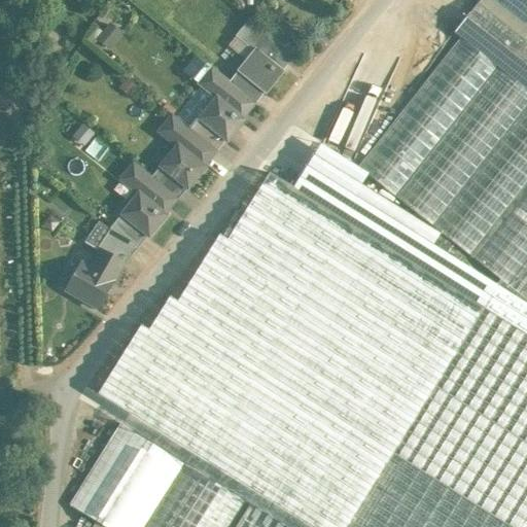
[(526,0),(499,0),(526,21),(526,13),(523,10),(526,4),(526,0)]
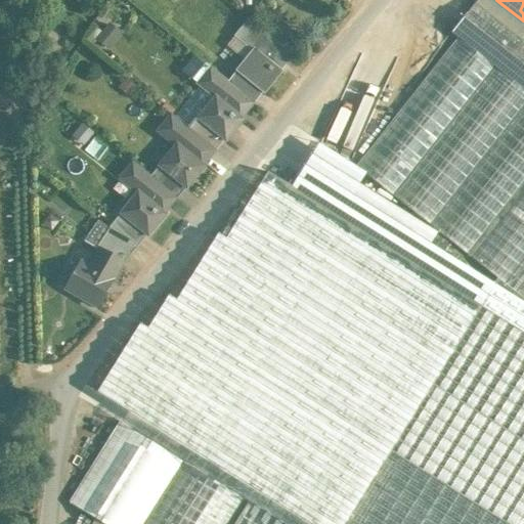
[(523,41),(475,2),(450,33),(457,38),(494,67),(523,90),(523,41)]
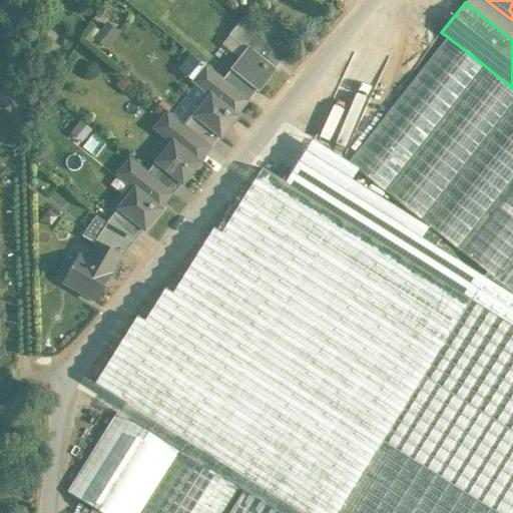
[(287,54),(242,19),(229,35),(246,49),(230,69),(255,89),(259,92),(277,70),(275,69),(287,54)]
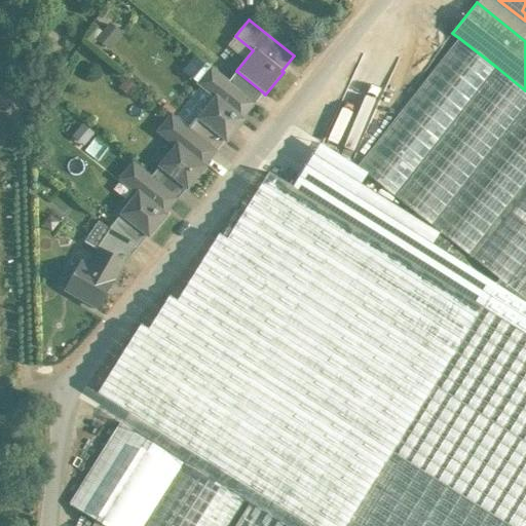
[(459,38),(357,166),(393,196),(496,67),(459,38)]
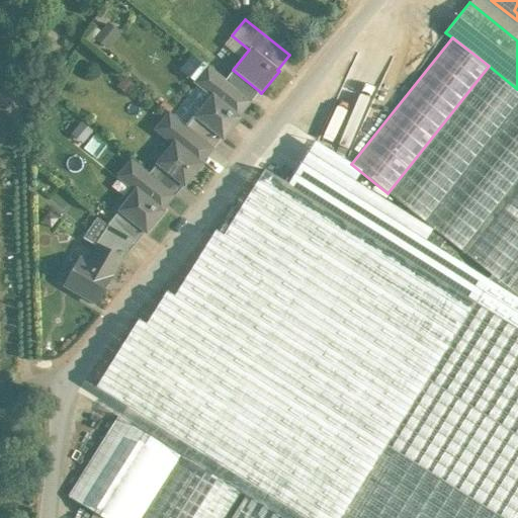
[(225,80),(192,54),(179,71),(197,85),(172,116),(186,127),(194,117),(220,138),(223,140),(241,118),(237,115),(249,100),(225,80)]
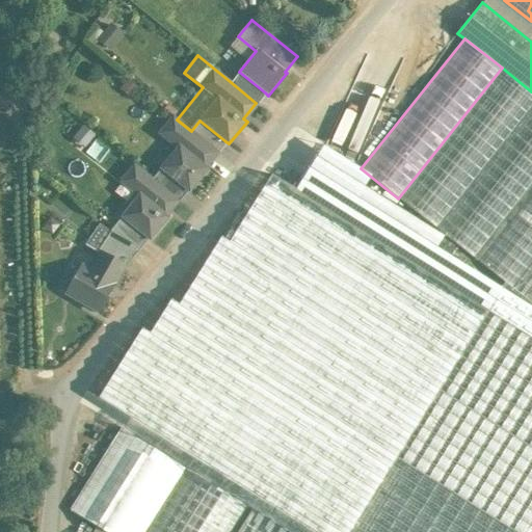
[(531,91),(502,68),(398,198),(435,229),(531,106),(531,91)]
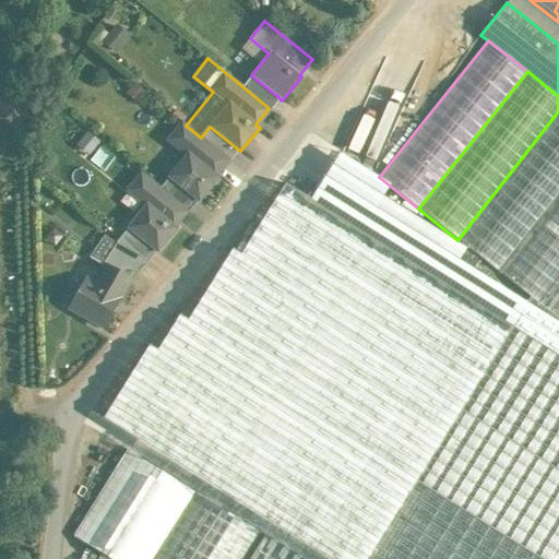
[(278,97),(251,75),(242,86),(269,108),(278,97)]
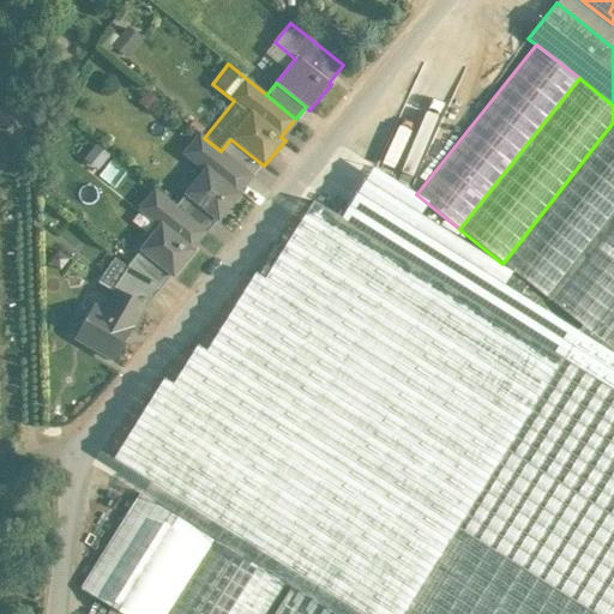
[(613,122),(503,264),(547,298),(613,211),(613,122)]
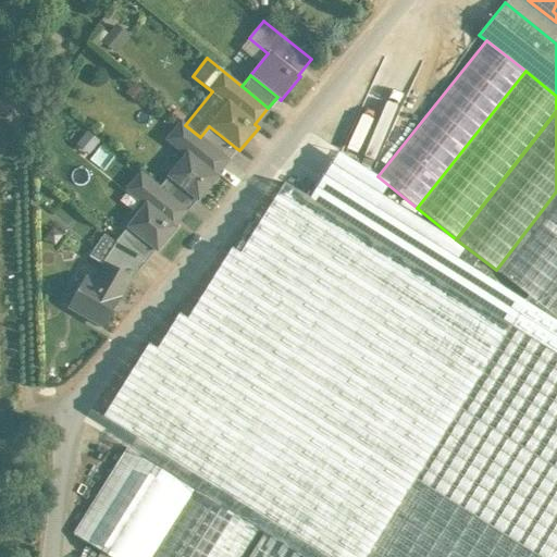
[(185,125),(181,122),(166,139),(186,155),(168,176),(195,198),(198,201),(218,177),(214,174),(227,159),(200,137),(185,125)]
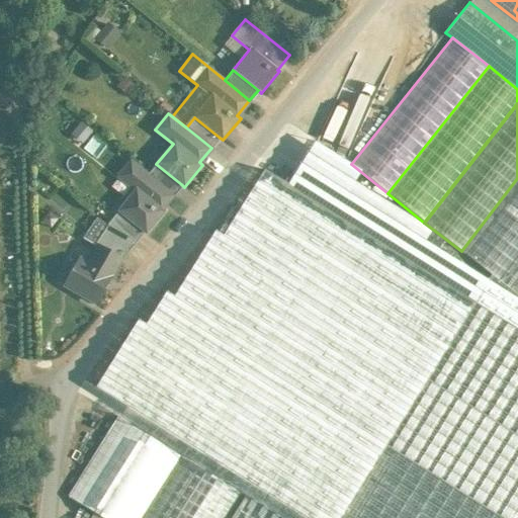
[(220,138),(194,117),(186,127),(211,148),(220,138)]
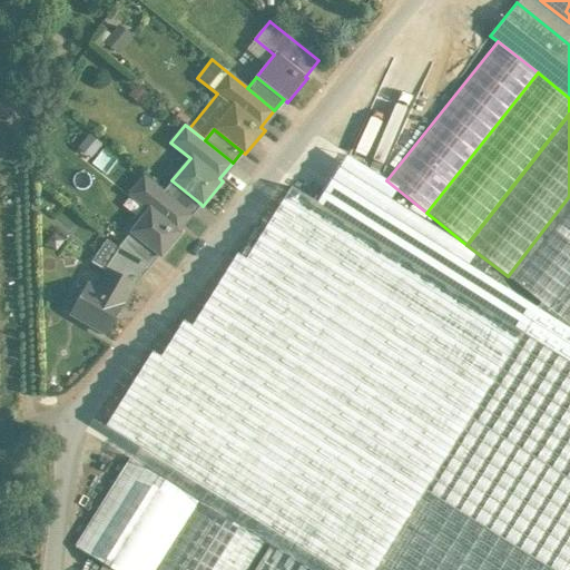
[(163,192),(144,176),(129,194),(148,209),(129,233),(159,256),(160,257),(180,233),(177,231),(190,214),(163,192)]
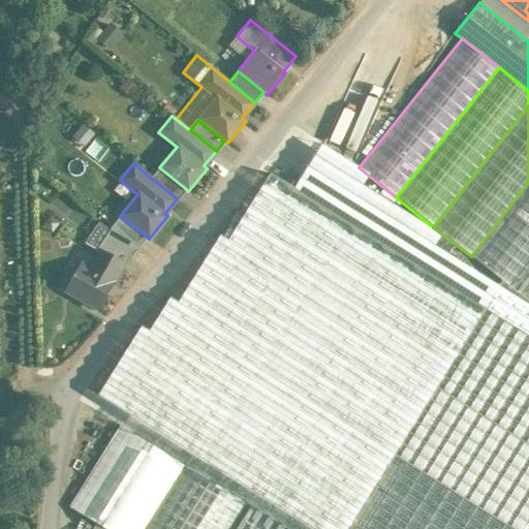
[(185,188),(159,167),(151,178),(177,198),(185,188)]
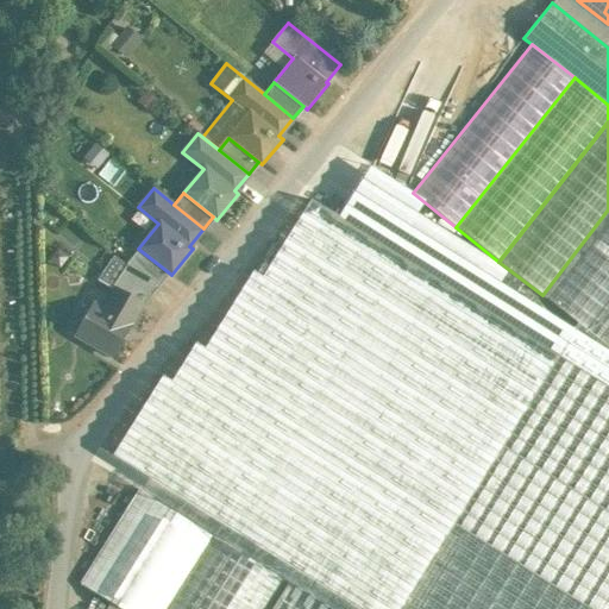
[(608,220),(547,300),(577,324),(590,333),(608,309),(608,220)]
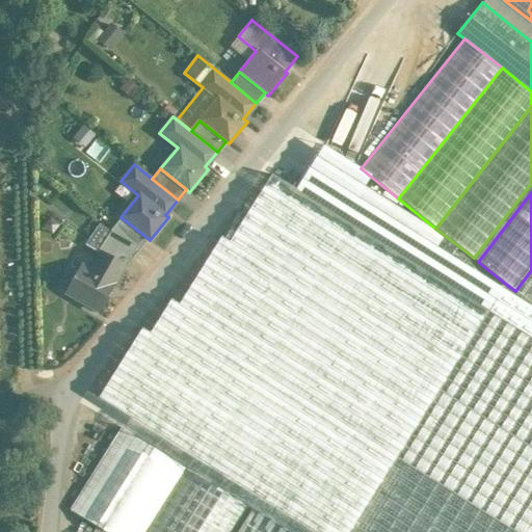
[(149,239),(121,217),(112,228),(113,229),(137,248),(140,250),(149,239)]
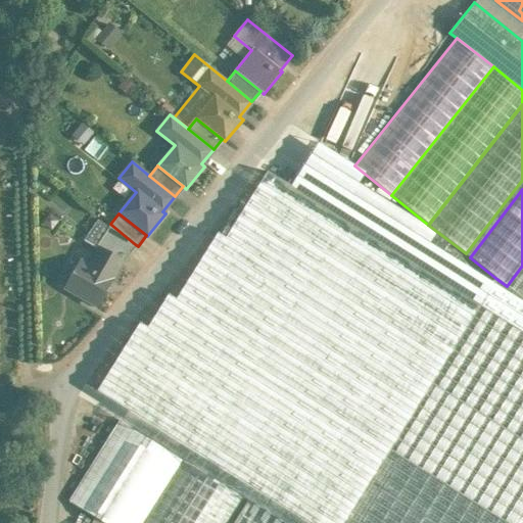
[(135,244),(111,225),(97,247),(122,262),(135,244)]
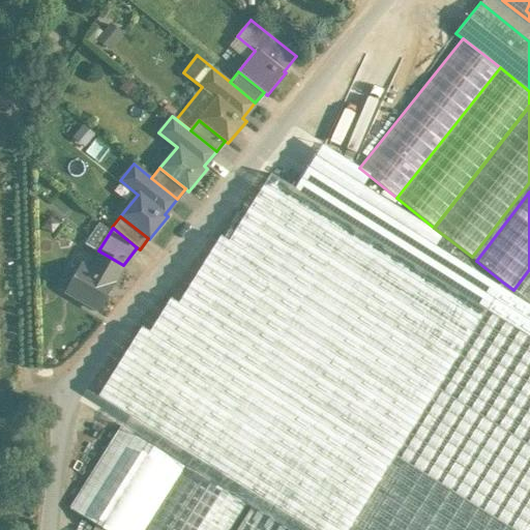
[(101,255),(91,271),(81,265),(65,292),(98,311),(114,284),(112,283),(121,266),(123,267),(124,266),(123,265),(98,251),(97,251),(96,252),(101,255)]
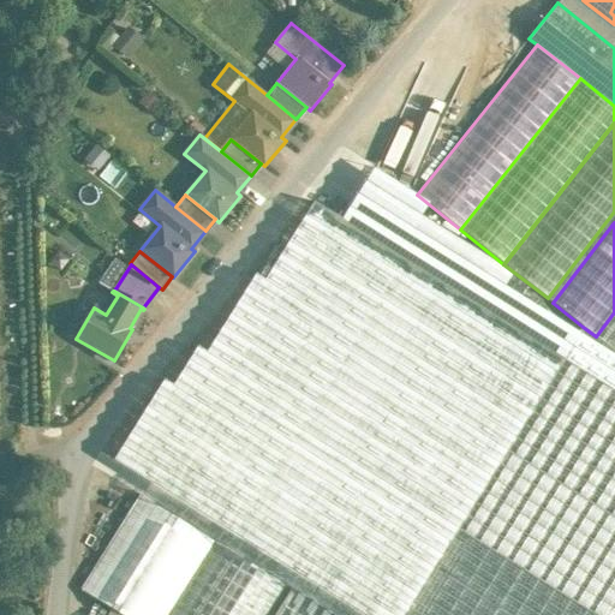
[(583,327),(402,614),(614,614),(614,351),(604,344),(596,336),(583,327)]
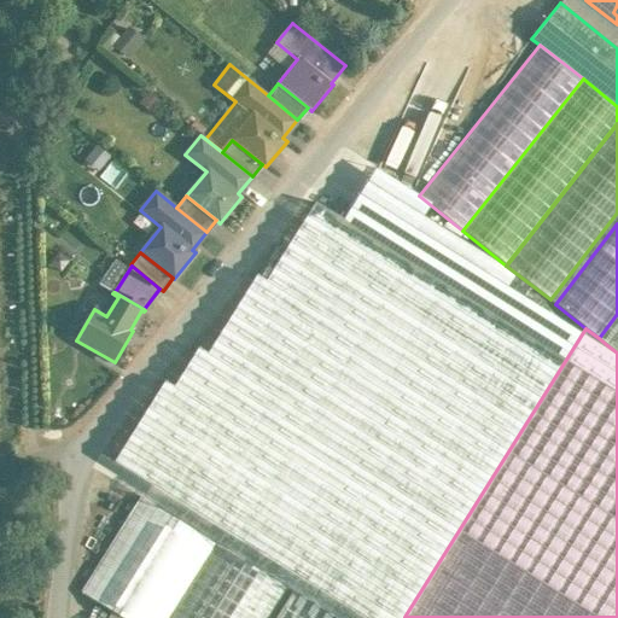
[(617,331),(607,345),(617,353),(617,331)]
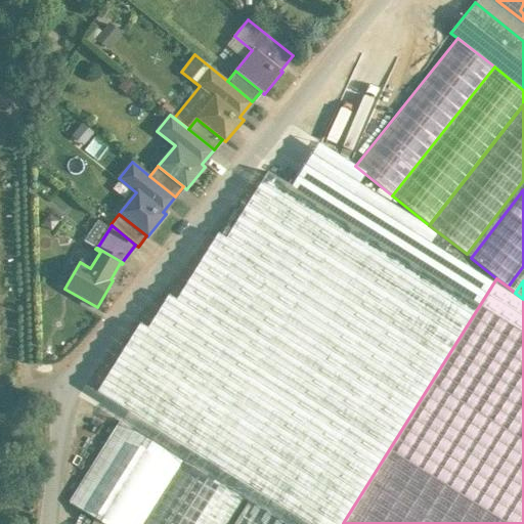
[(245,500),(119,423),(69,503),(95,519),(102,523),(230,523),(245,500)]
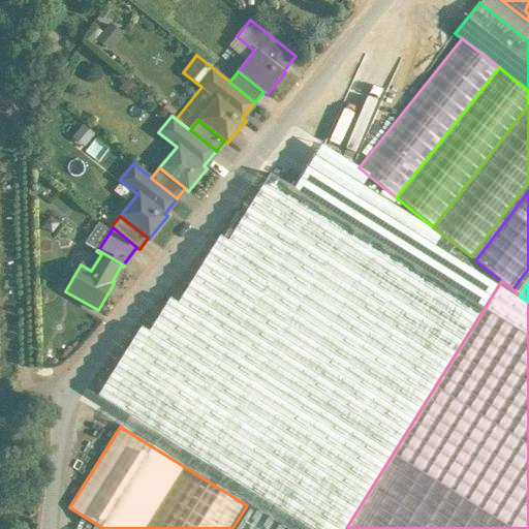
[(285,528),(247,505),(232,528),(285,528)]
